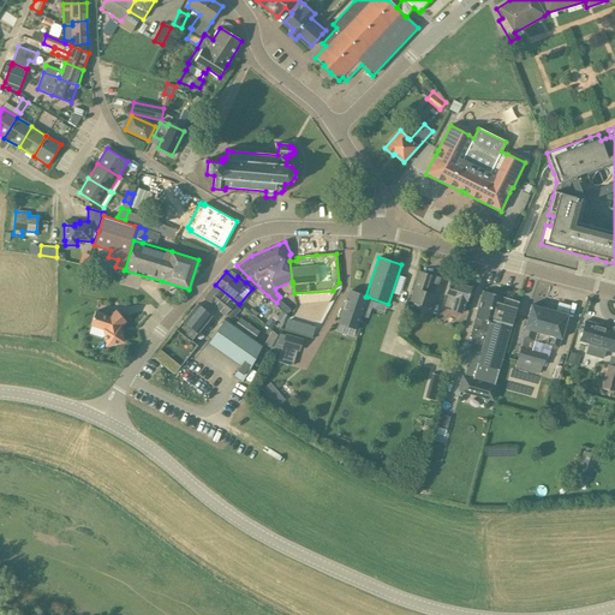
[(430,309),(435,296),(429,293),(434,276),(419,272),(413,287),(415,287),(410,302),(430,309)]
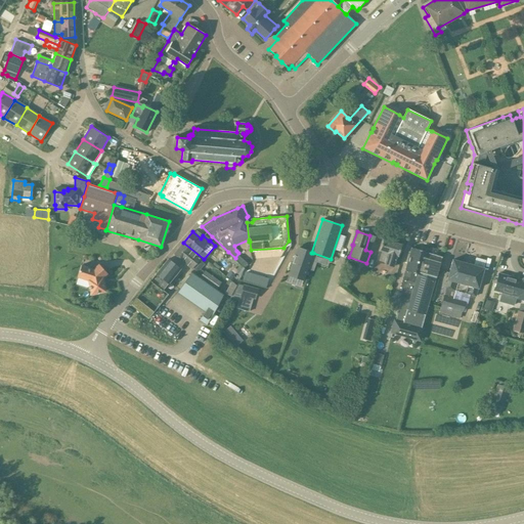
[(398,256),(401,245),(383,239),(380,252),(376,262),(384,264),(393,266),(396,256),(398,256)]
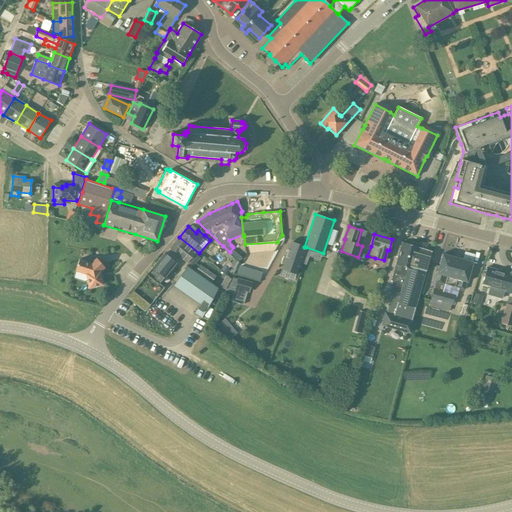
[(197,256),(199,253),(179,237),(178,238),(170,249),(187,263),(188,262),(191,264),(193,266),(195,264),(200,258),(197,256)]
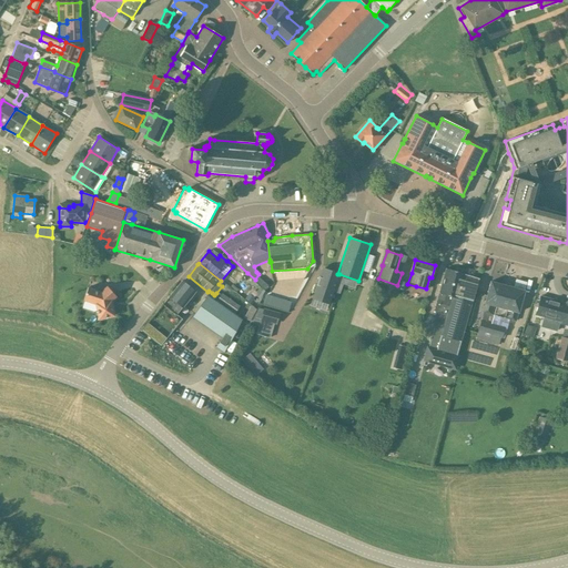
[(323,269),(313,298),(328,304),(340,274),(337,274),(323,269)]
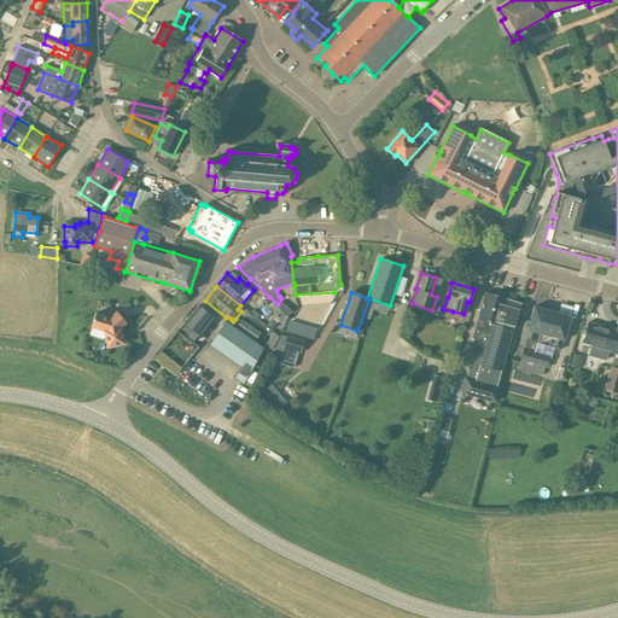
[(466,360),(464,366),(500,377),(501,372),(506,357),(514,328),(517,319),(522,302),(485,292),(478,318),(478,319),(472,339),(474,339),(470,356),(474,359),(473,361),(466,360)]
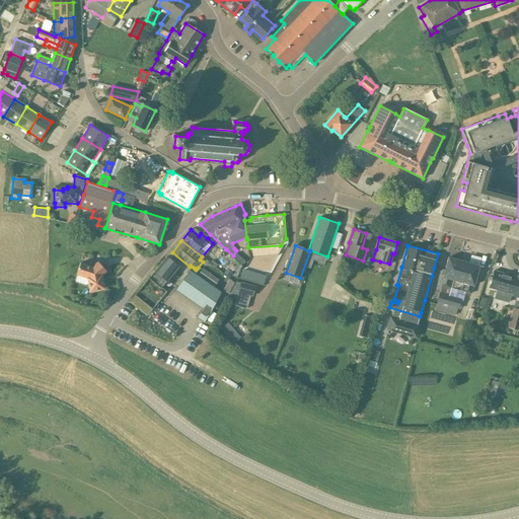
[(470,254),(468,262),(478,265),(480,257),(470,254)]
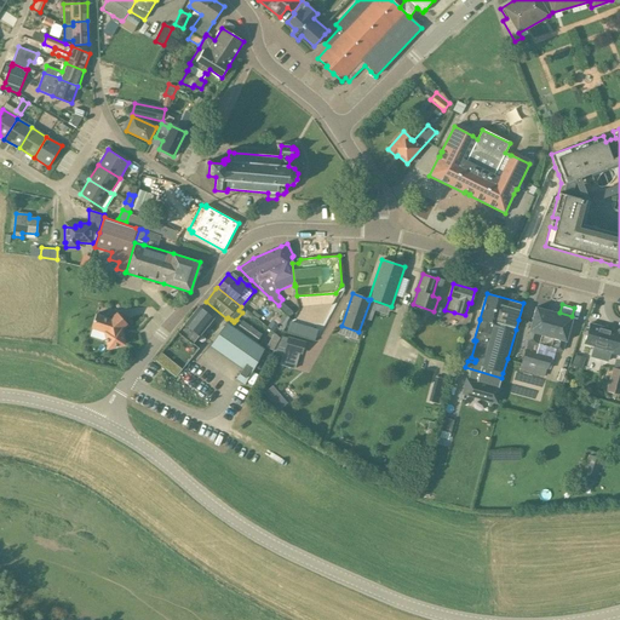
[(178,333),(156,361),(161,365),(176,377),(199,349),(193,344),(199,336),(213,319),(199,306),(190,317),(185,325),(178,333)]
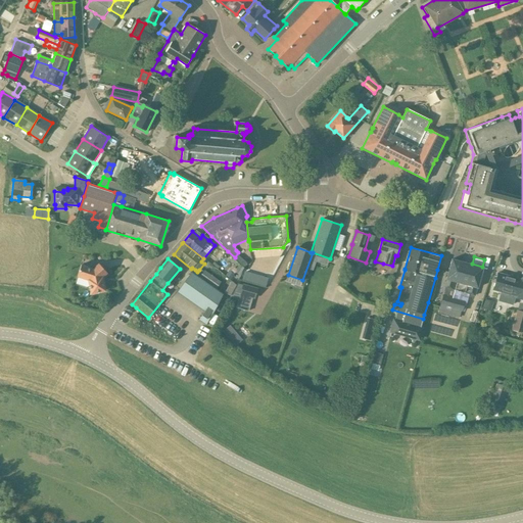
[(446,279),(444,286),(453,288),(455,282),(456,282),(457,282),(460,270),(462,262),(452,259),(448,270),(446,279)]
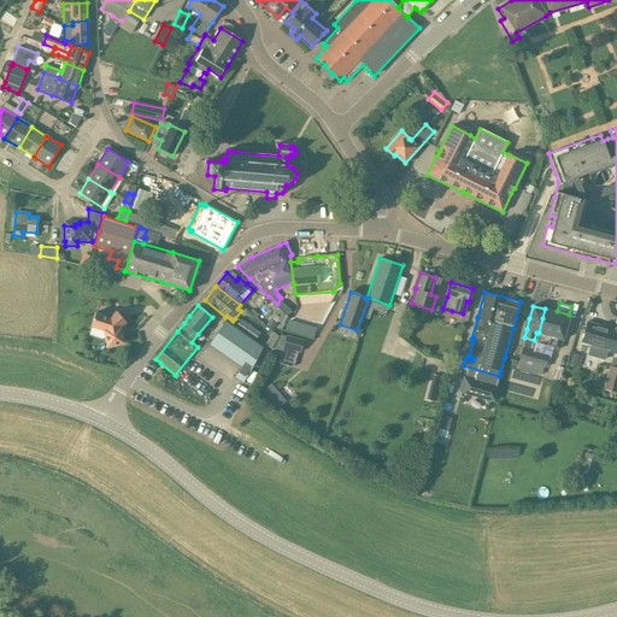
[(539,333),(536,342),(552,347),(560,350),(563,340),(569,318),(570,316),(545,309),(542,318),(539,333)]
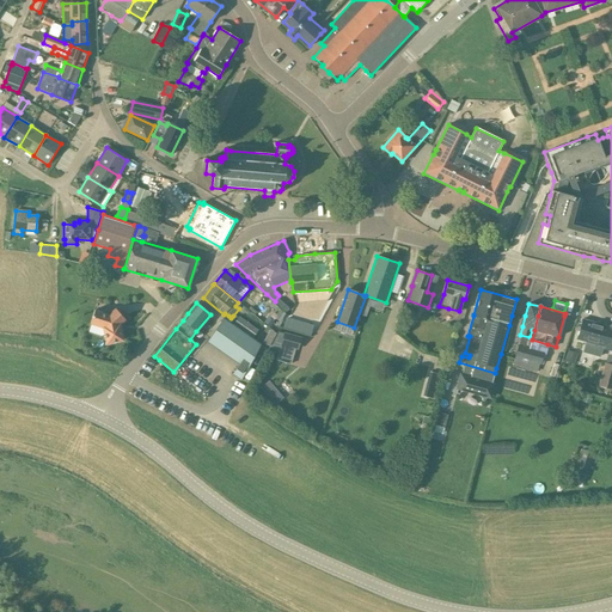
[(93,316),(91,324),(104,329),(108,343),(122,341),(120,325),(124,319),(122,316),(115,310),(109,314),(95,310),(93,316)]
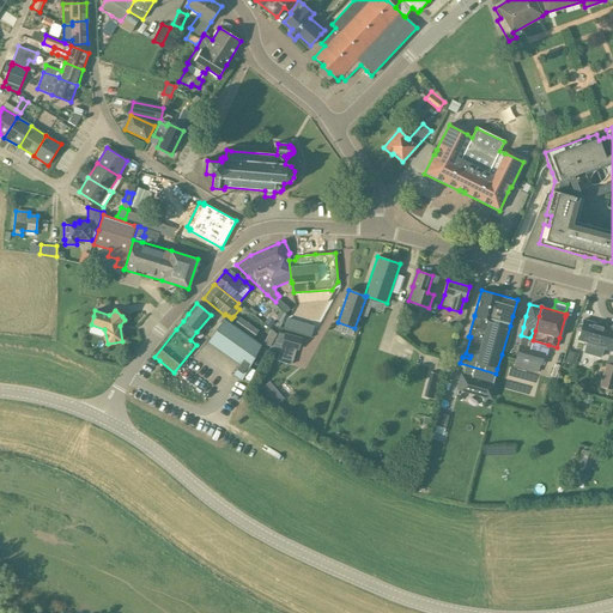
[(234,325),(254,338),(259,331),(240,316),(234,325)]
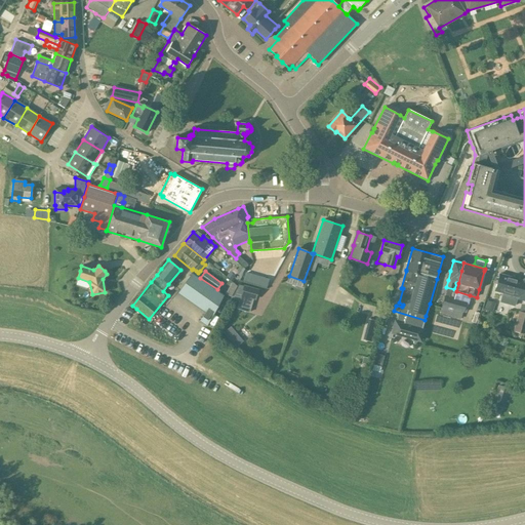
[(192,273),(177,293),(205,313),(199,322),(207,327),(225,295),(216,290),(217,289),(200,278),(192,273)]
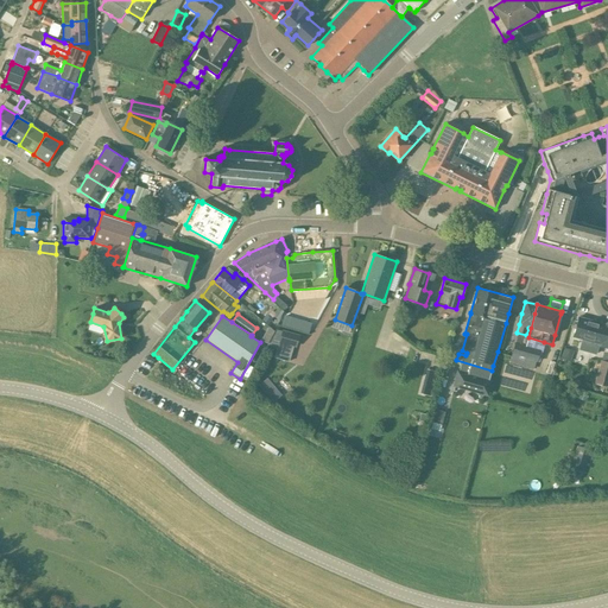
[(607,325),(578,317),(572,336),(602,344),(601,346),(607,347),(607,324),(607,325)]
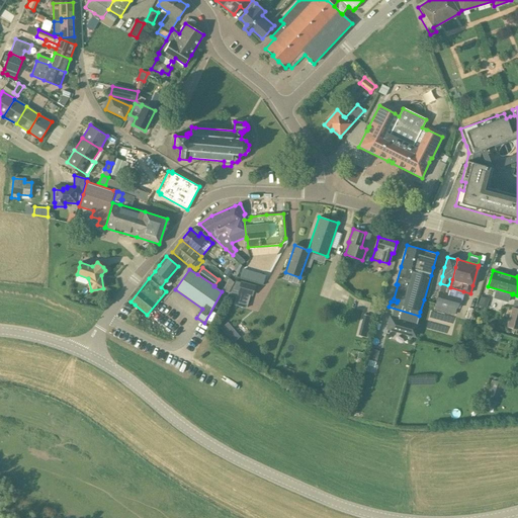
[(255,281),(263,284),(265,276),(257,273),(257,274),(255,281)]
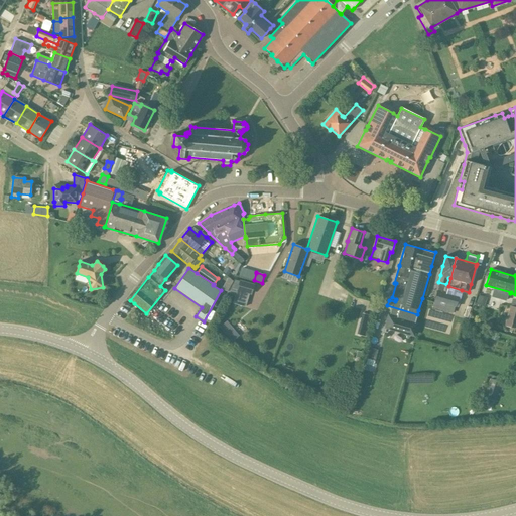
[(251,293),(253,285),(240,281),(237,289),(251,293)]
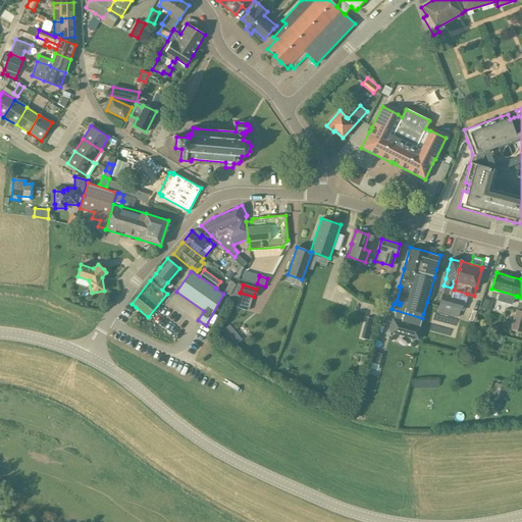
[(439,305),(437,311),(447,314),(451,299),(441,296),(439,305)]
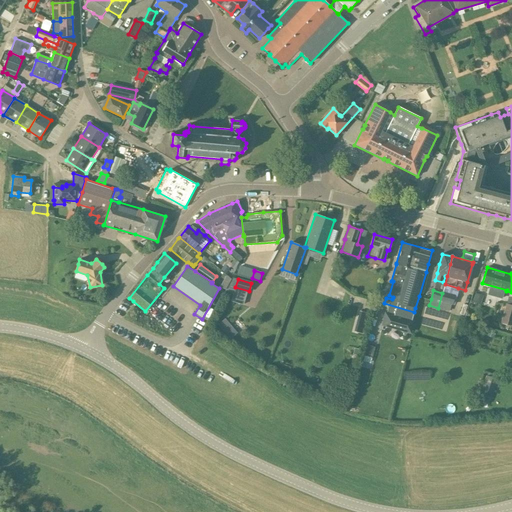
[(451,305),(452,305),(455,296),(442,293),(438,308),(449,311),(451,305)]
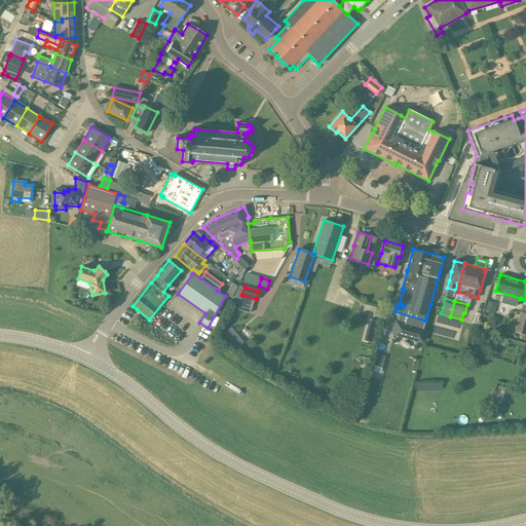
[(486,310),(493,312),(495,304),(488,302),(486,310)]
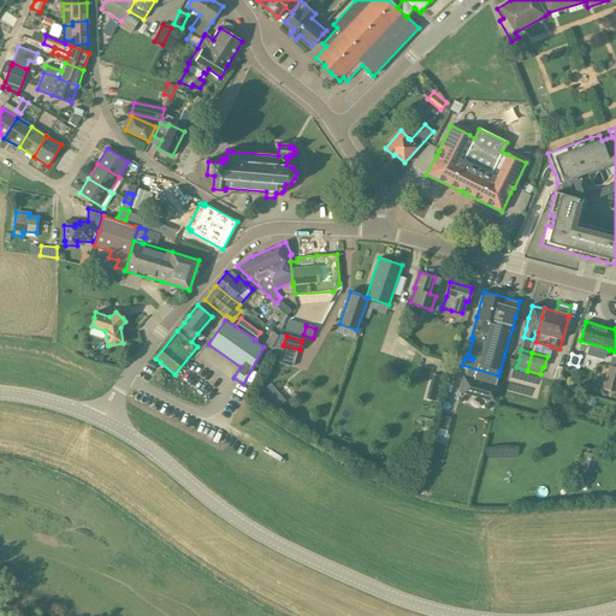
[(495,388),(498,375),(462,365),(461,369),(468,372),(467,379),(463,379),(460,389),(493,400),(497,389),(495,388)]
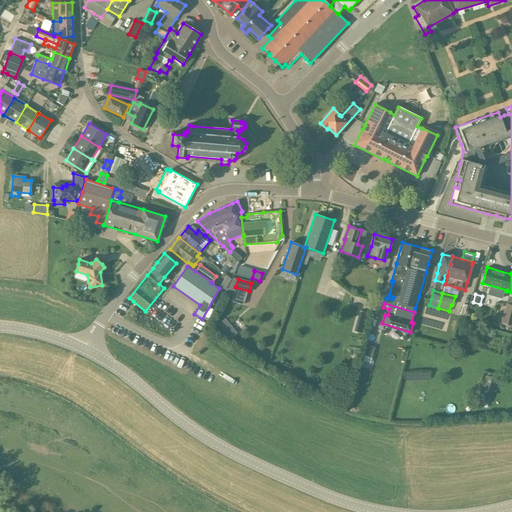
[(511,326),(511,305),(506,304),(501,324),(511,327),(511,326)]
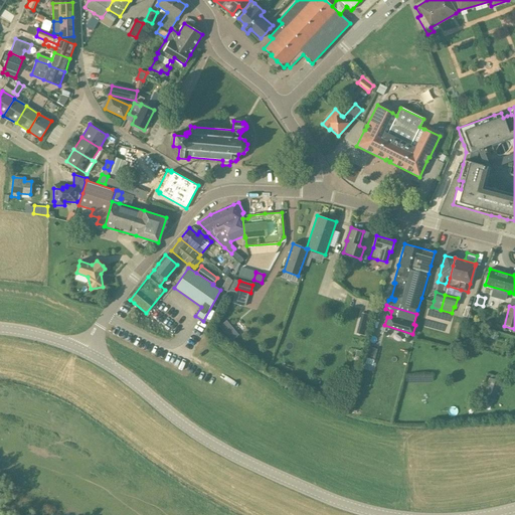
[(367,325),(369,315),(362,313),(359,323),(367,325)]
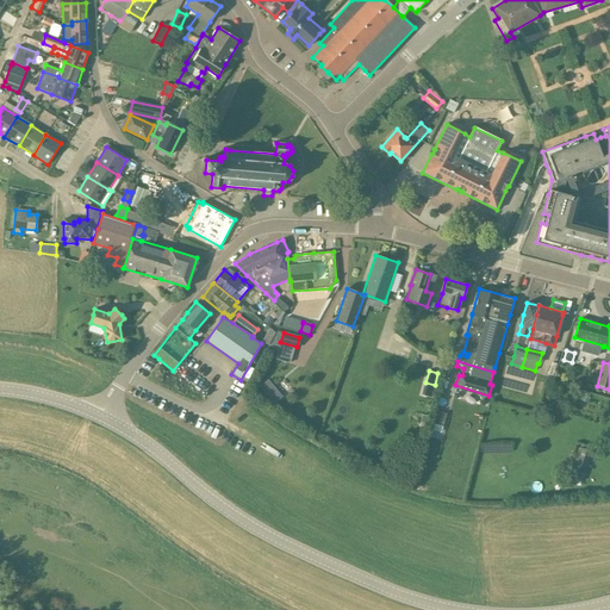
[(282,397),(268,380),(260,387),(274,404),(282,397)]
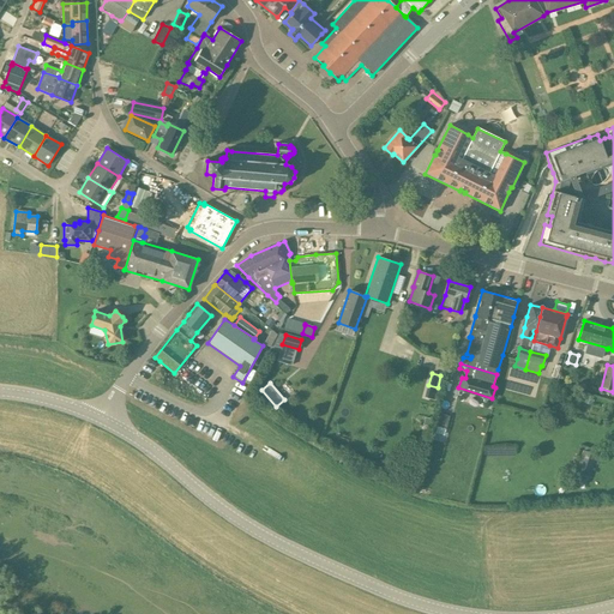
[(446,428),(450,416),(440,414),(437,426),(446,428)]
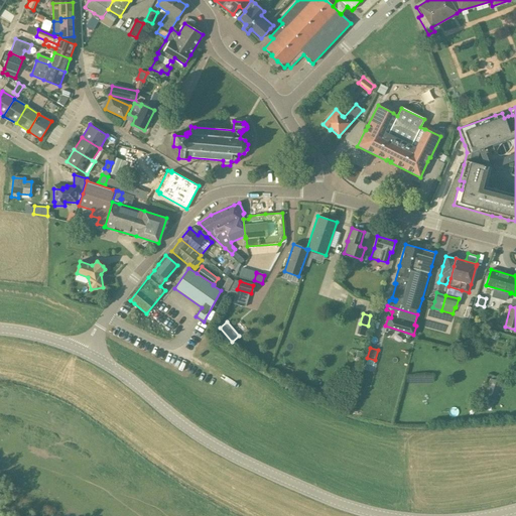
[(362,360),(364,354),(357,352),(355,359),(362,360)]
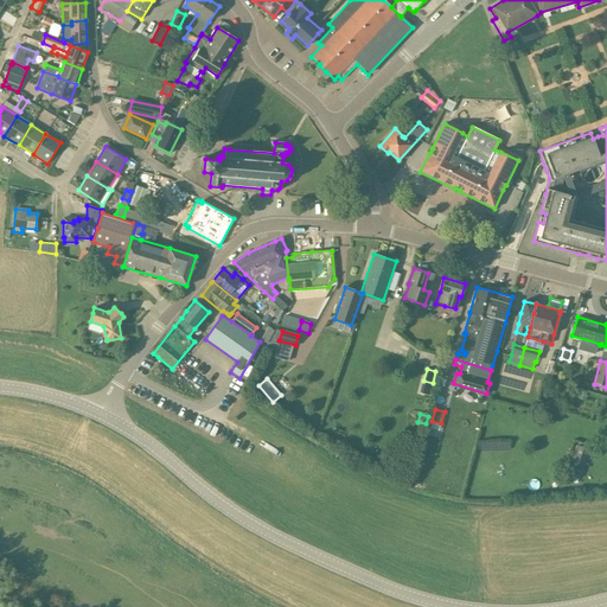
[(579,448),(567,478),(577,481),(588,452),(579,448)]
